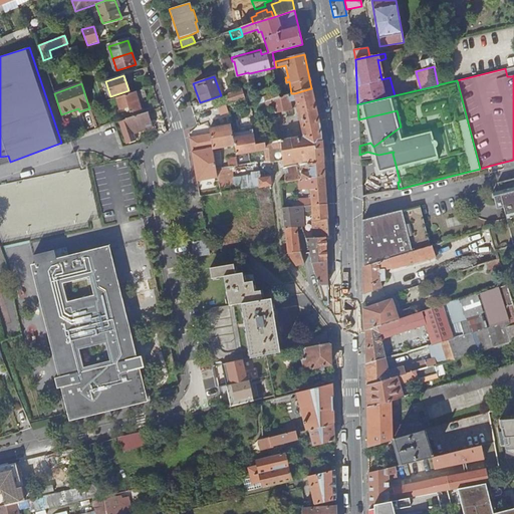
[(241,88),(226,93),(229,101),(244,96),(241,88)]
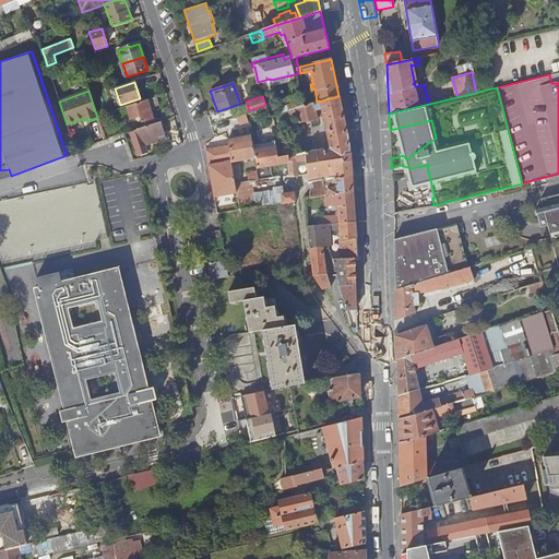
[(337,163),(352,162),(351,153),(349,152),(349,143),(345,125),(339,96),(320,102),(317,102),(295,109),(297,123),(318,119),(317,117),(322,116),(330,147),(317,150),(314,142),(302,143),(301,125),(293,126),(297,154),(316,151),(318,163),(336,159),(337,163)]
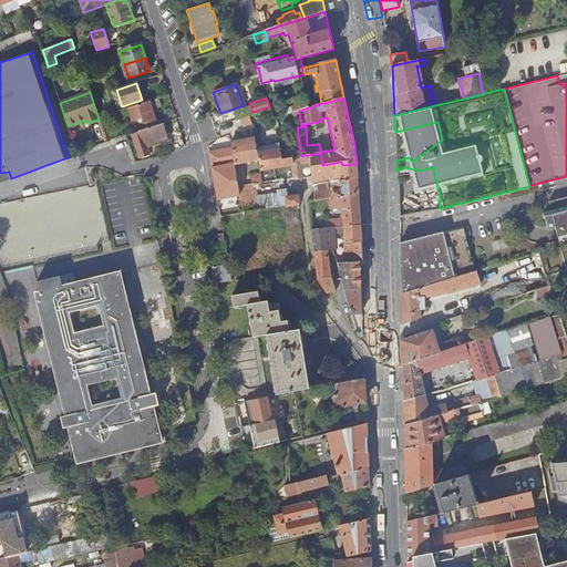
[(162,107),(160,99),(130,109),(133,121),(142,117),(144,124),(155,121),(152,111),(162,107)]
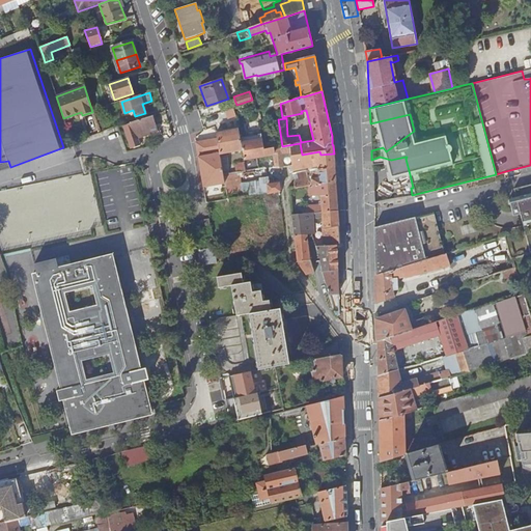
[(410,114),(370,123),(371,150),(383,147),(386,151),(414,131),(410,114)]
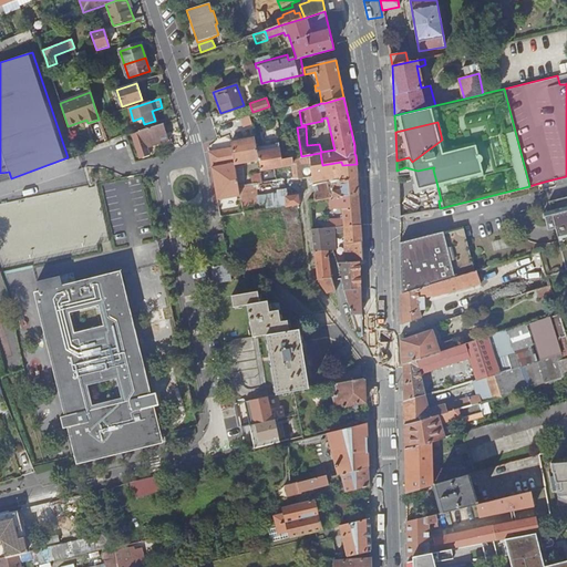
[(168,141),(163,123),(141,131),(142,132),(132,135),(140,160),(151,156),(147,147),(168,141)]
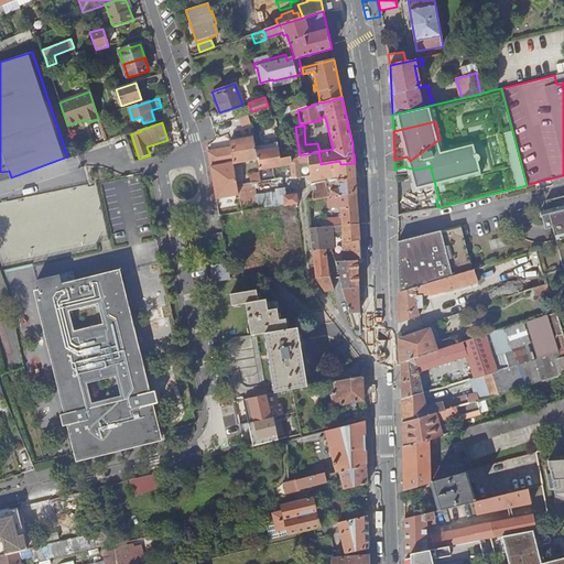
[(252,138),(229,142),(230,148),(232,163),(257,159),(252,138)]
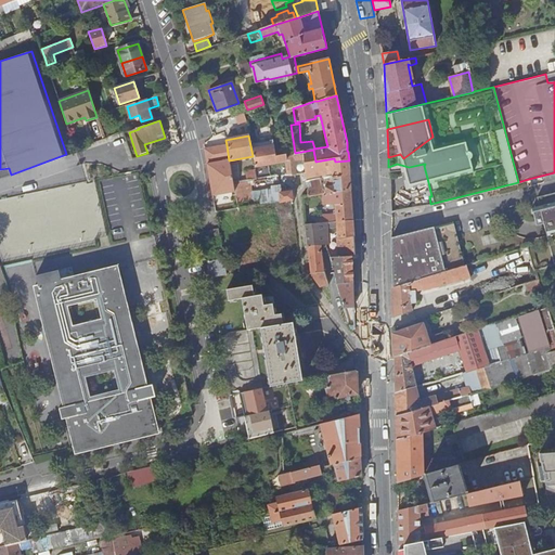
[(328,177),(350,173),(349,167),(349,160),(335,162),(334,158),(315,162),(313,150),(295,153),(275,156),(272,140),(250,143),(254,166),(285,160),(287,175),(296,173),(295,160),(304,159),(305,172),(305,178),(327,172),(328,177)]
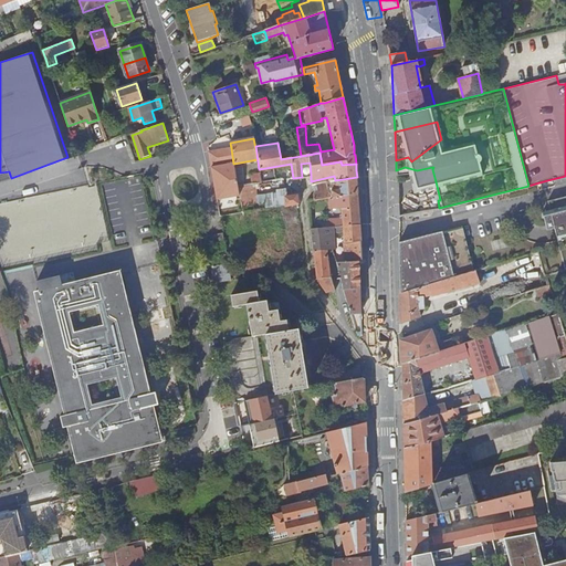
[(233,164),(231,148),(208,152),(216,199),(239,196),(238,185),(233,164)]
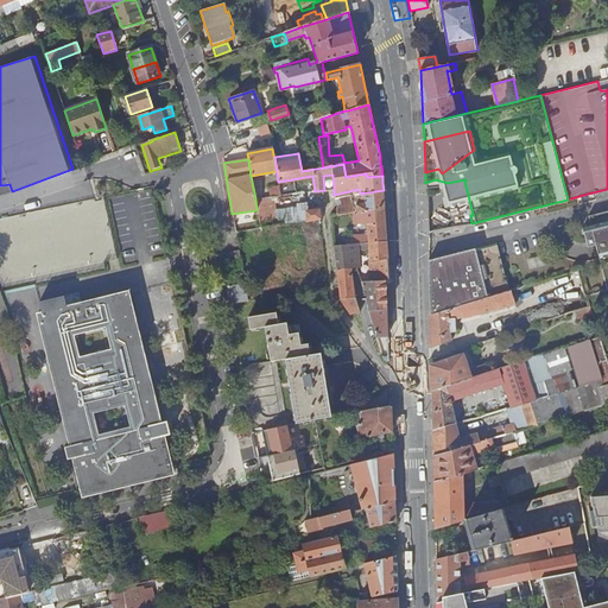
[(435,179),(425,183),(426,188),(430,187),(439,185),(444,206),(469,200),(464,182),(466,179),(464,179),(448,183),(435,179)]
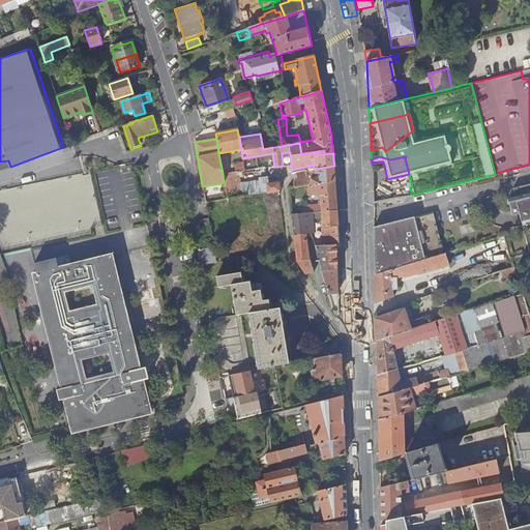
[(292,181),(293,187),(306,185),(335,180),(334,172),(334,166),(314,169),(308,170),(310,176),(305,177),(295,178),(292,181)]
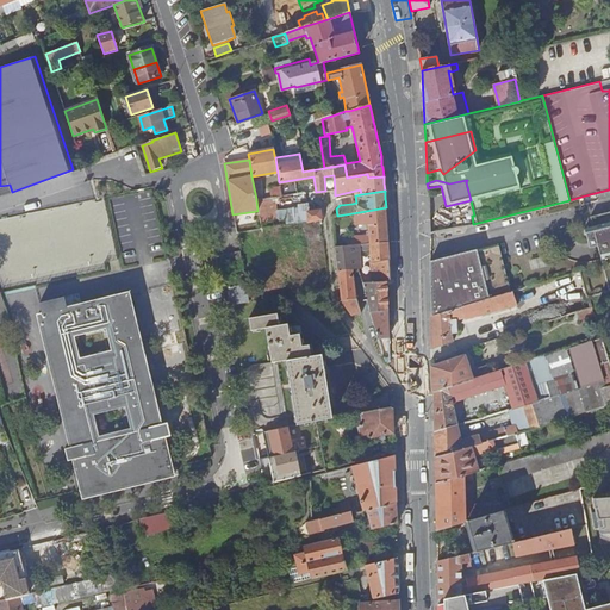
[(347,236),(348,246),(369,243),(388,242),(387,224),(386,207),(353,213),(354,225),(368,225),(369,235),(347,236)]
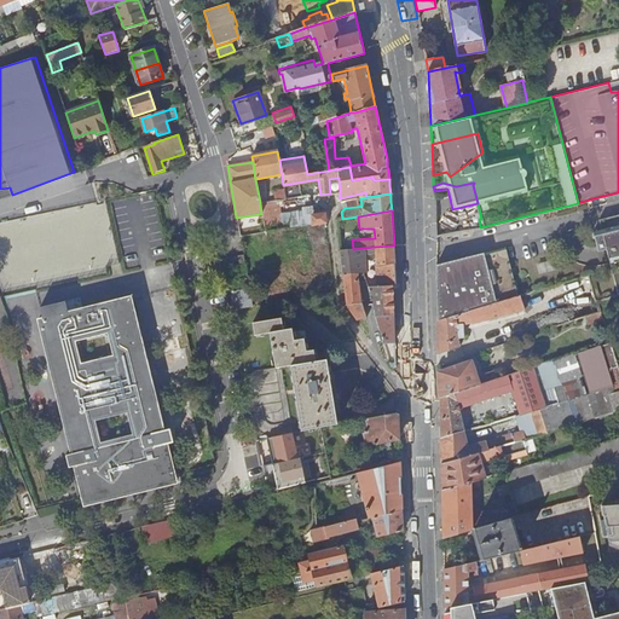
[(311,224),(314,223),(313,214),(284,219),(285,227),(311,224)]
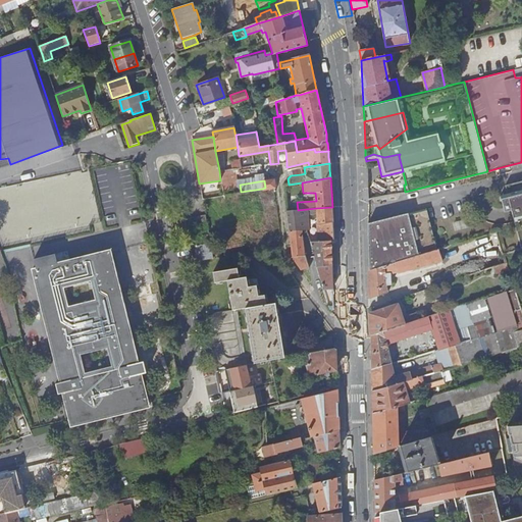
[(521,183),(518,185),(517,181),(505,185),(506,194),(500,195),(503,208),(510,207),(521,249),(521,248),(521,183)]
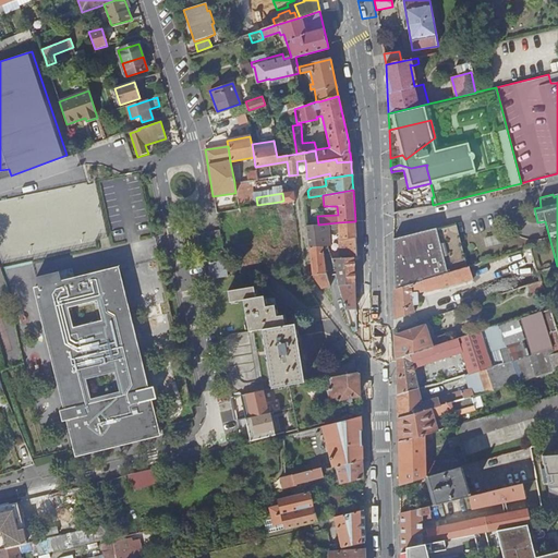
[(532,199),(534,208),(541,207),(540,197),(532,199)]
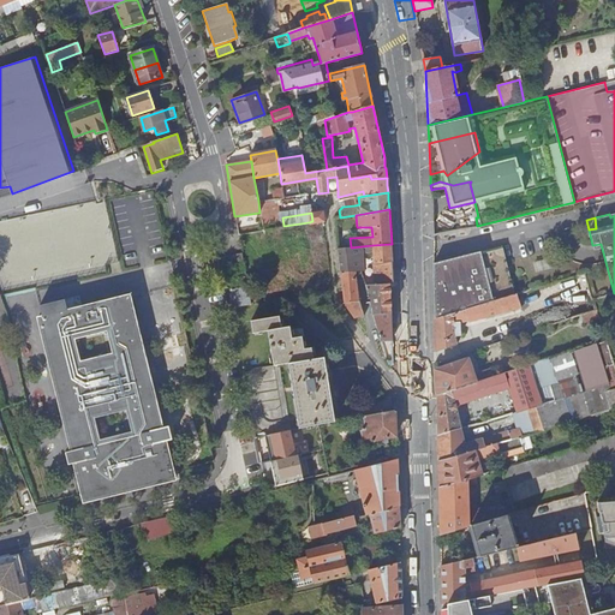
[(372,285),(394,284),(393,258),(392,244),(372,245),(375,279),(371,279),(372,285)]
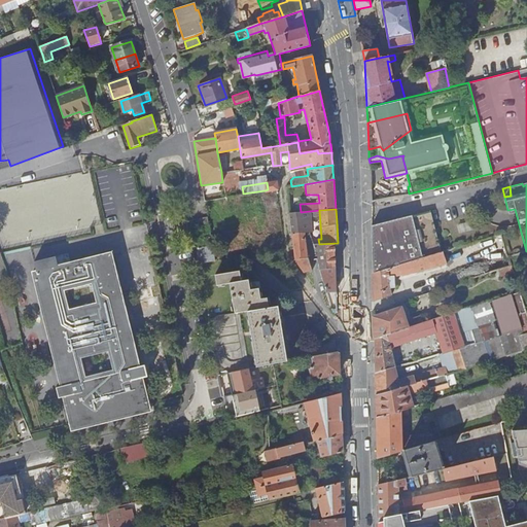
[(429,211),(372,225),(372,235),(373,273),(441,252),(429,211)]
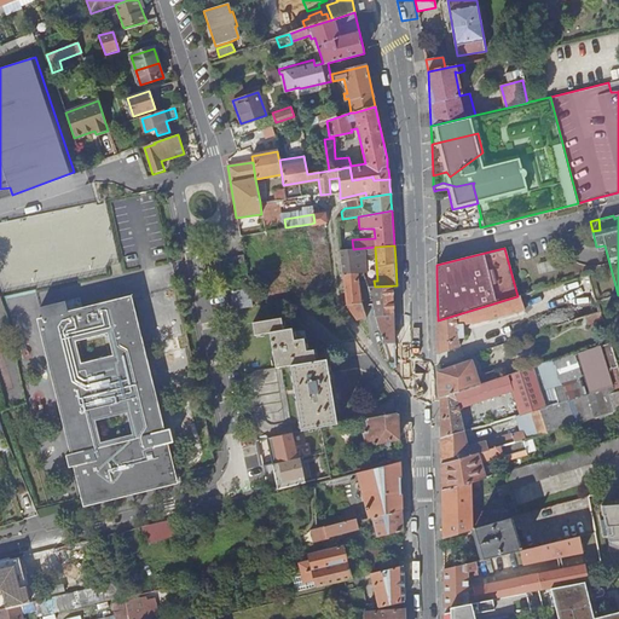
[(353,249),(340,250),(342,273),(356,273),(353,249)]
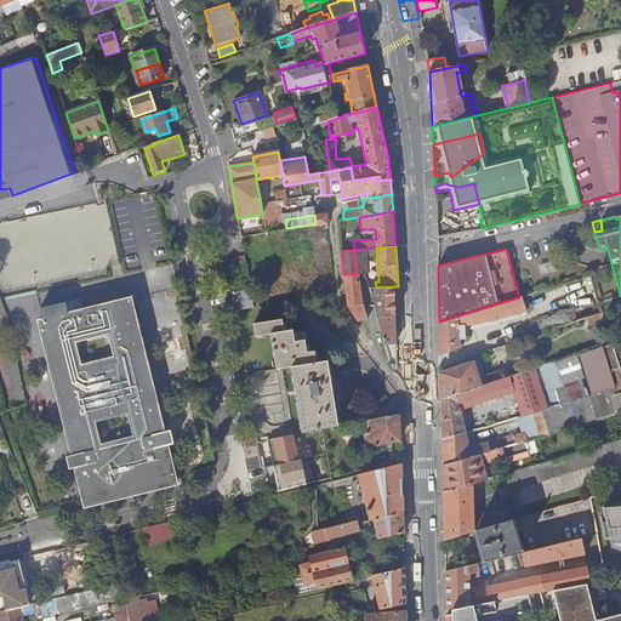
[(359,279),(358,279),(345,280),(347,306),(358,320),(366,319),(362,302),(359,279)]
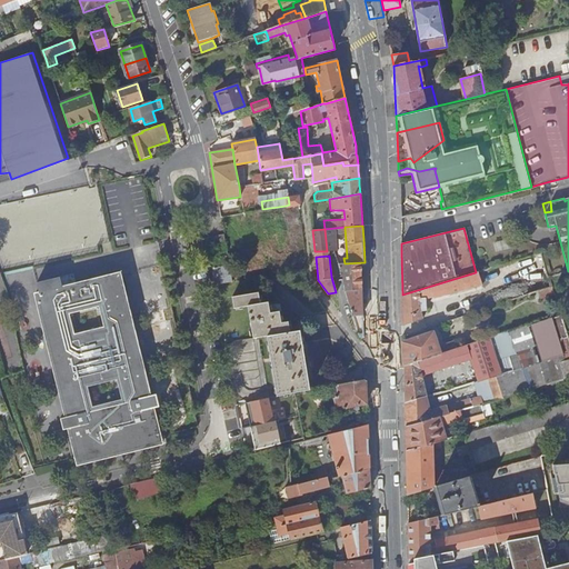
[(217,283),(232,281),(227,257),(212,259),(217,283)]
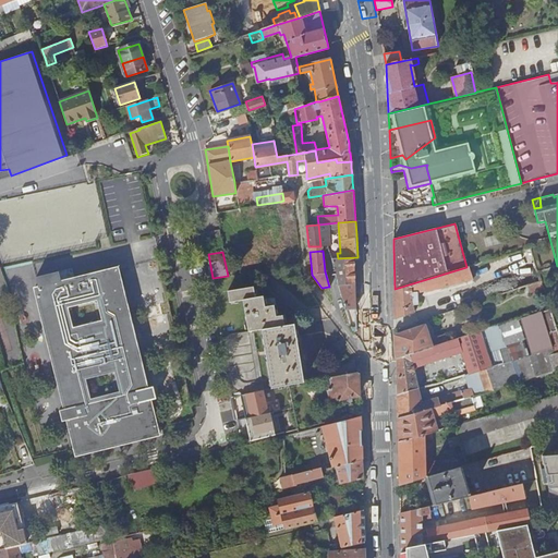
[(338,284),(354,282),(354,271),(353,259),(358,259),(358,257),(338,258),(331,258),(338,284)]
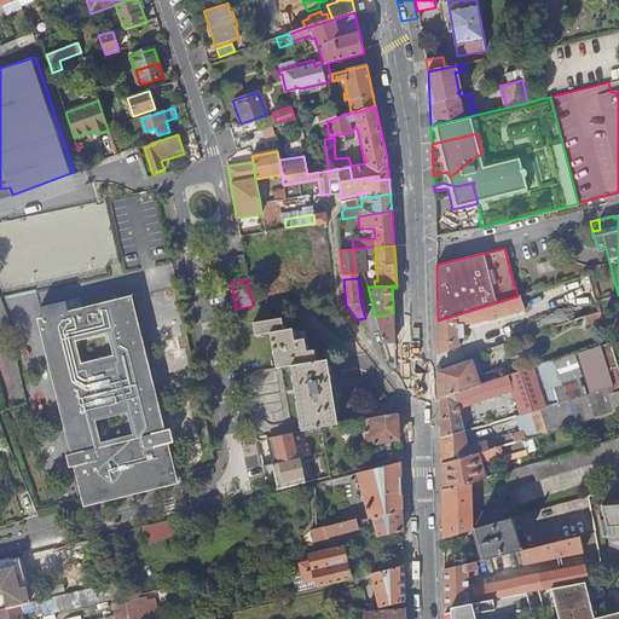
[(550,287),(531,293),(534,306),(554,300),(550,287)]
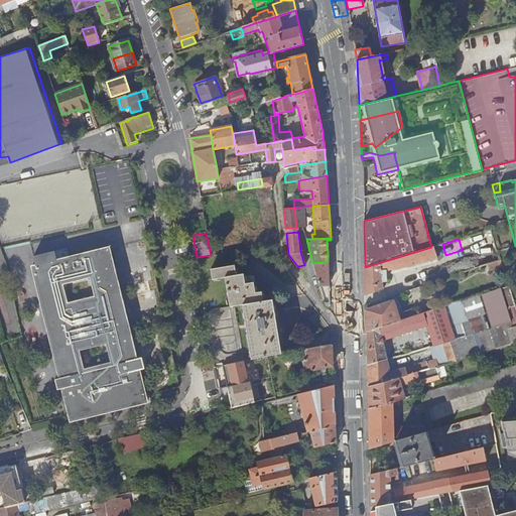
[(431,247),(365,267),(365,283),(365,295),(383,289),(383,281),(387,280),(386,270),(393,268),(394,269),(445,255),(442,244),(431,247)]
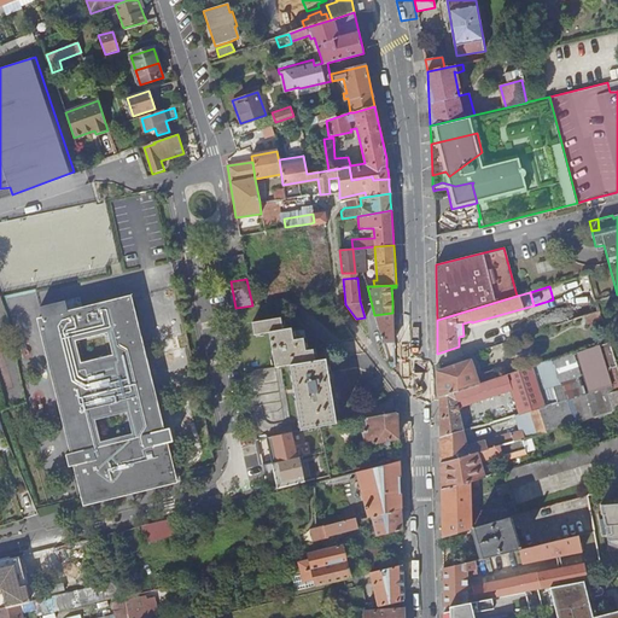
[(167,443),(172,442),(169,429),(164,430),(130,296),(82,308),(41,318),(36,319),(70,454),(65,455),(68,467),(73,466),(83,506),(178,483),(167,443)]
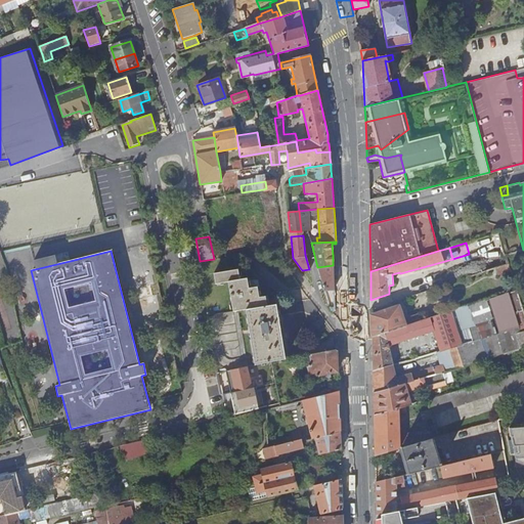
[(33,261),(35,269),(70,261),(67,251),(33,261)]
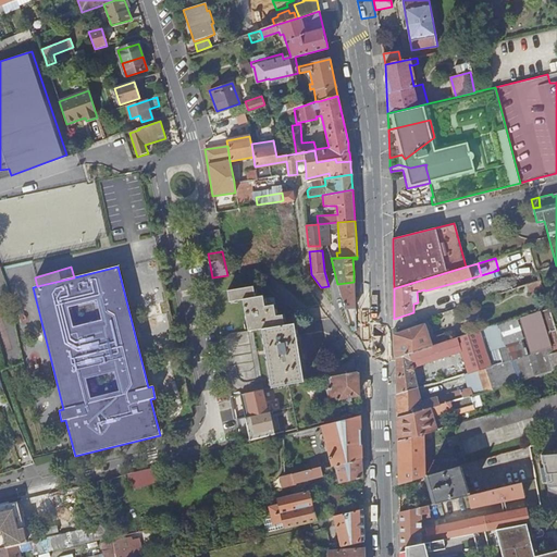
[(542,287),(540,281),(522,286),(524,294),(542,287)]
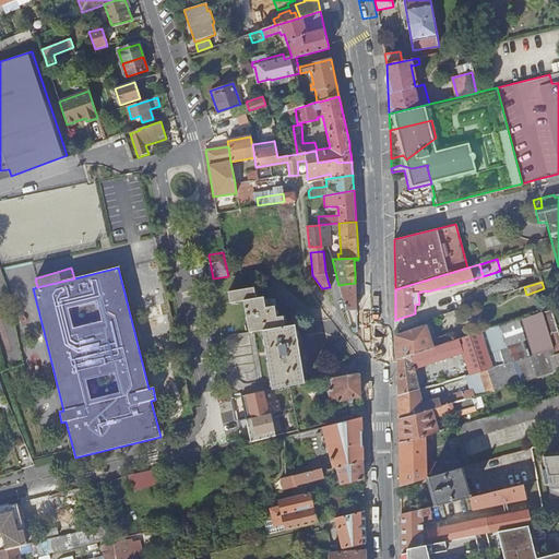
[(355,283),(339,285),(346,310),(356,309),(355,288),(355,283)]
